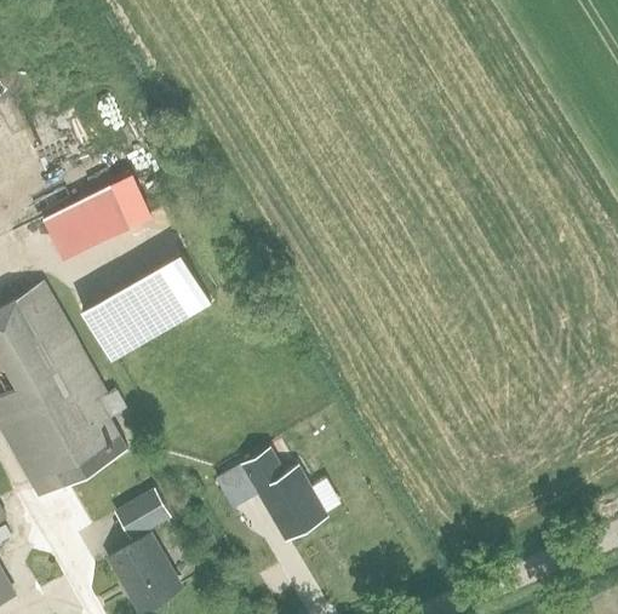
[(35,170),(0,105),(0,161),(11,182),(35,170)]
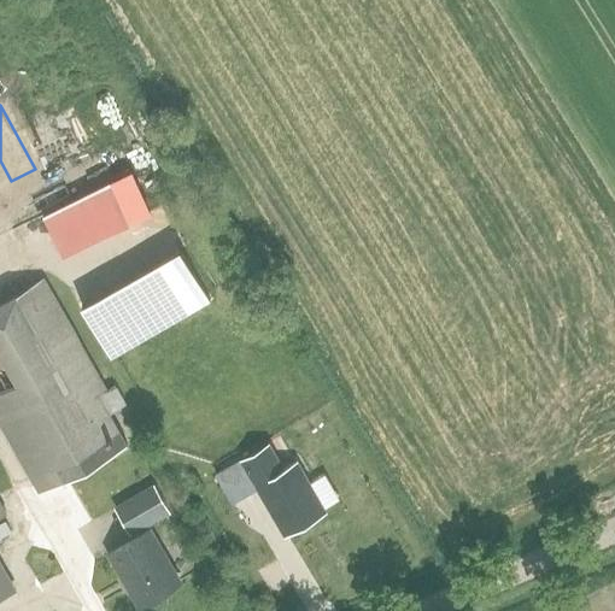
[(107,184),(42,218),(64,258),(129,224),(107,184)]
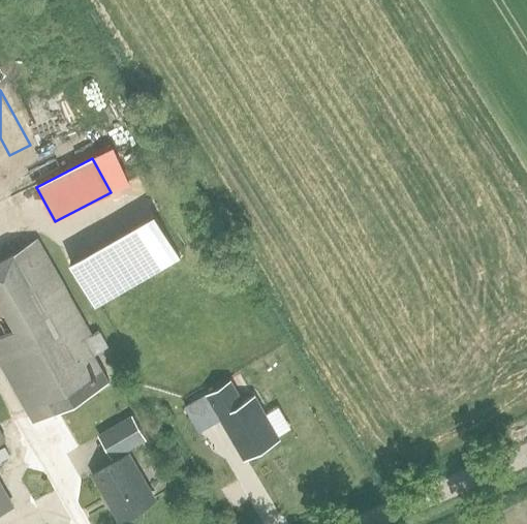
[(154,217),(68,263),(93,310),(179,265),(154,217)]
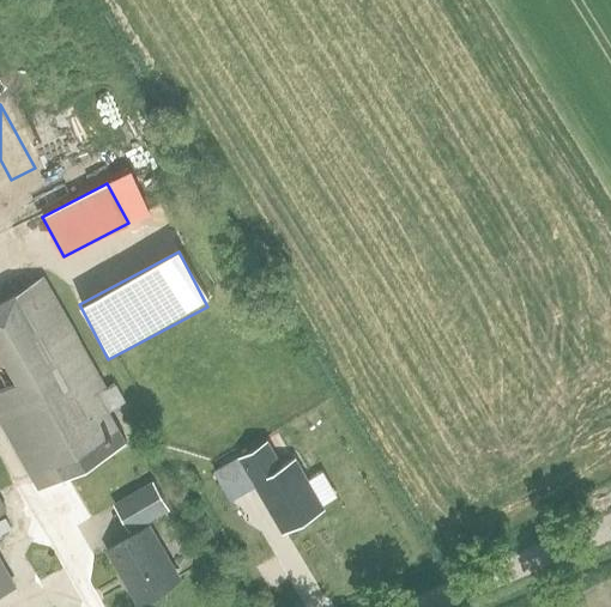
[(48,283),(0,308),(0,426),(36,493),(133,443),(48,283)]
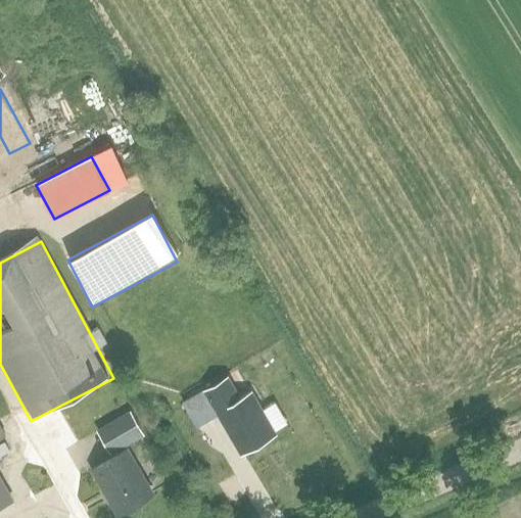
[(142,439),(130,415),(98,432),(110,456),(142,439)]
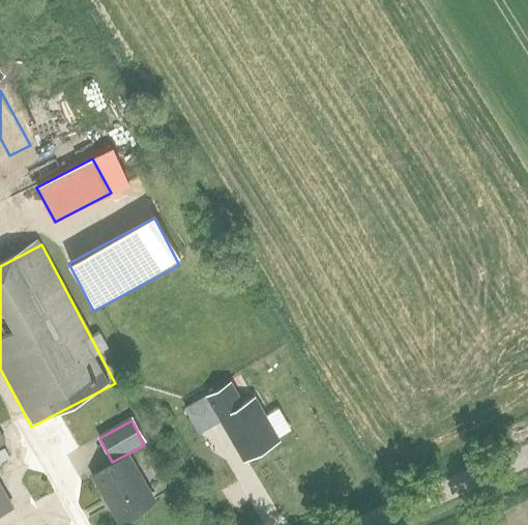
[(133,457),(90,479),(114,524),(119,524),(157,504),(133,457)]
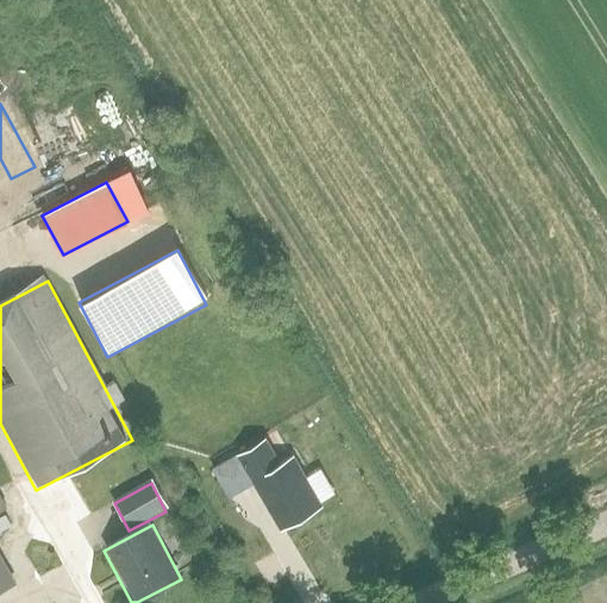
[(0,598),(16,591),(0,561),(0,598)]
